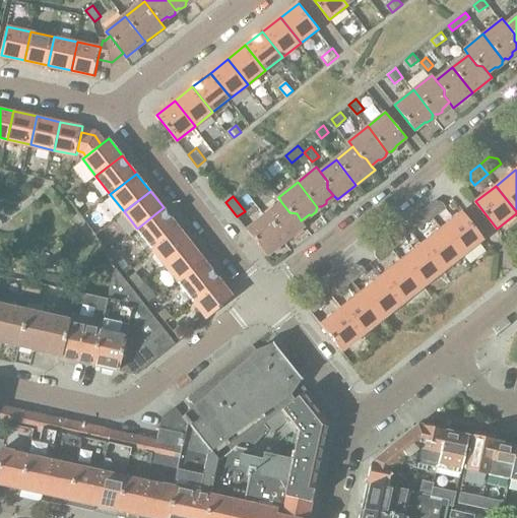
[(72,202),(78,209),(85,204),(79,197),(72,202)]
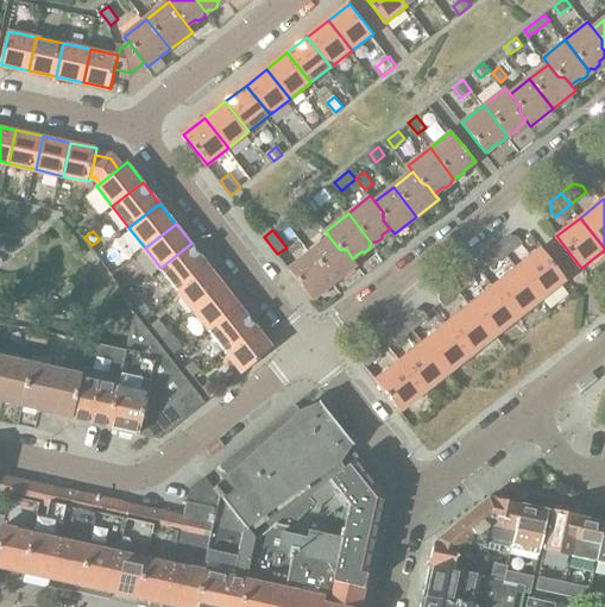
[(498,243),(506,255),(523,242),(518,236),(510,233),(498,243)]
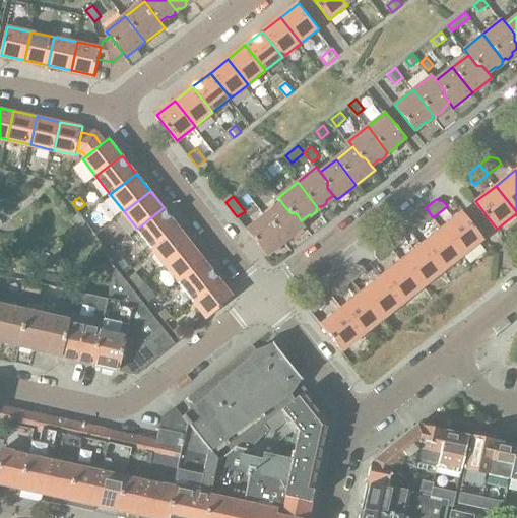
[(289,212),(281,202),(266,214),(285,240),(305,224),(301,220),(297,213),(289,212)]
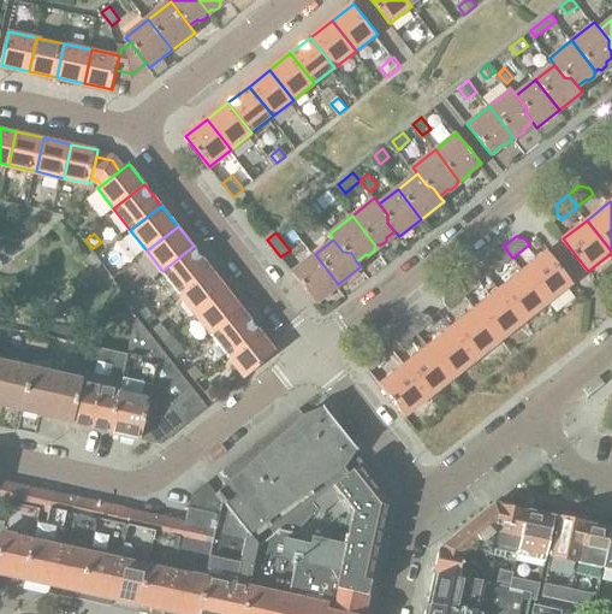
[(162,271),(179,291),(211,267),(194,246),(162,271)]
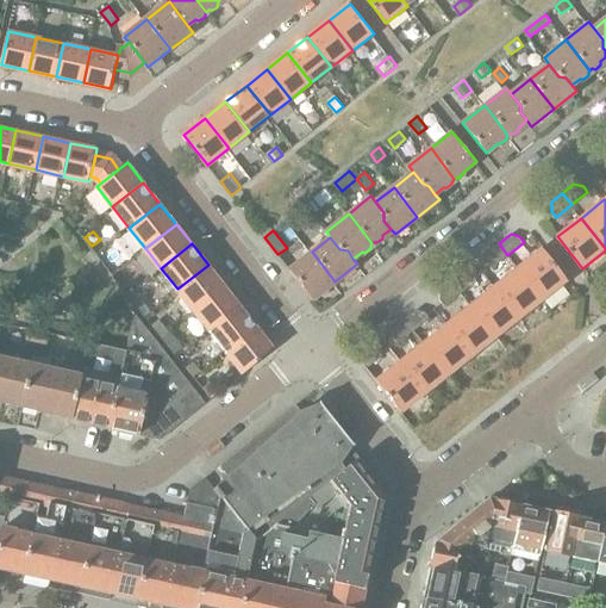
[(488,260),(491,264),(493,266),(507,255),(499,243),(487,253),(488,260)]
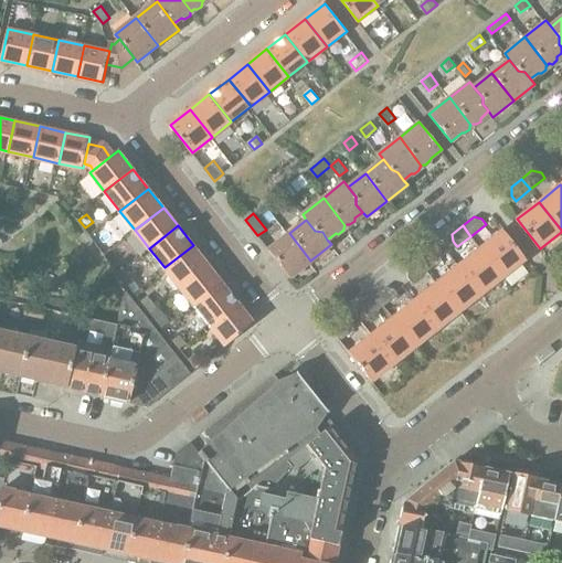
[(504,231),(481,248),(504,277),(527,258),(504,231)]
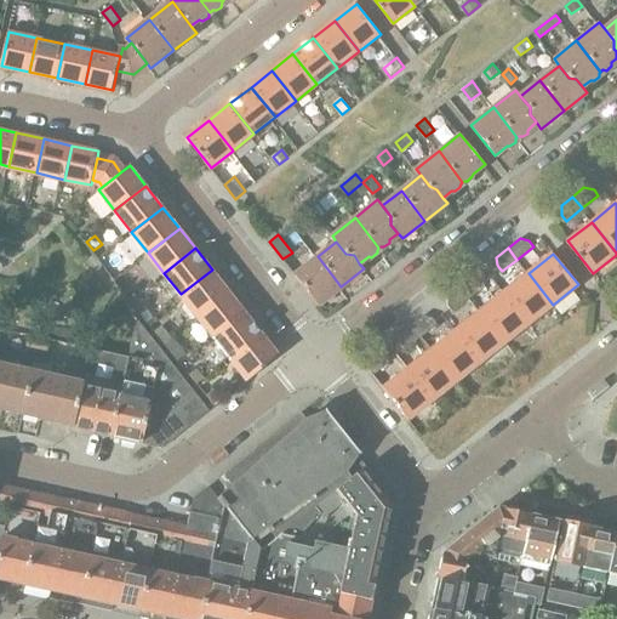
[(341,287),(318,256),(307,266),(300,257),(289,266),(295,274),(319,305),(341,287)]
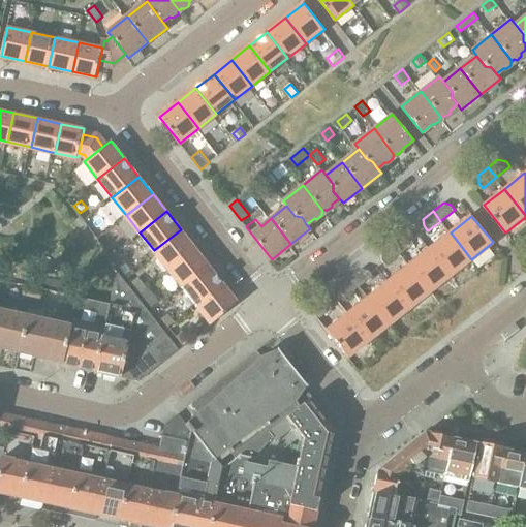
[(154,250),(168,269),(195,248),(181,229),(154,250)]
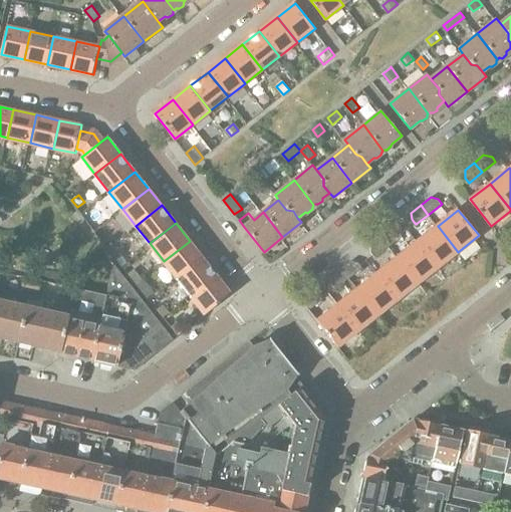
[(458,252),(438,226),(418,242),(439,267),(458,252)]
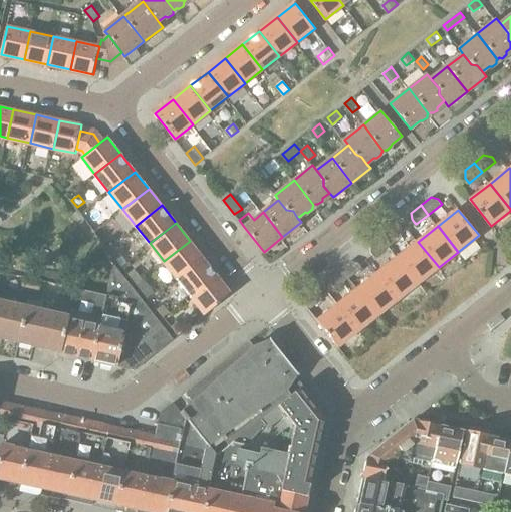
[(381,236),(389,246),(403,235),(399,230),(392,228),(381,236)]
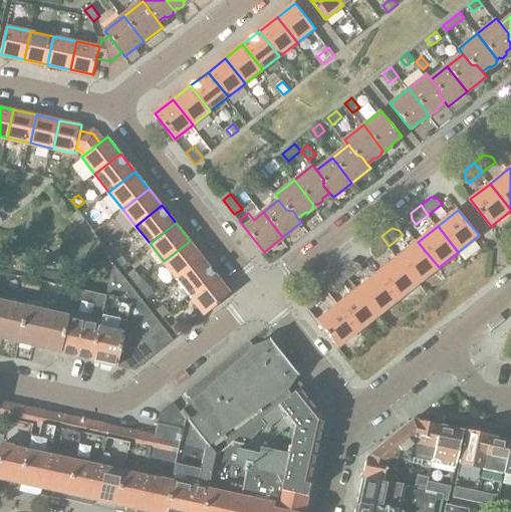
[(372,251),(374,253),(376,255),(389,246),(381,236),(371,244),(372,251)]
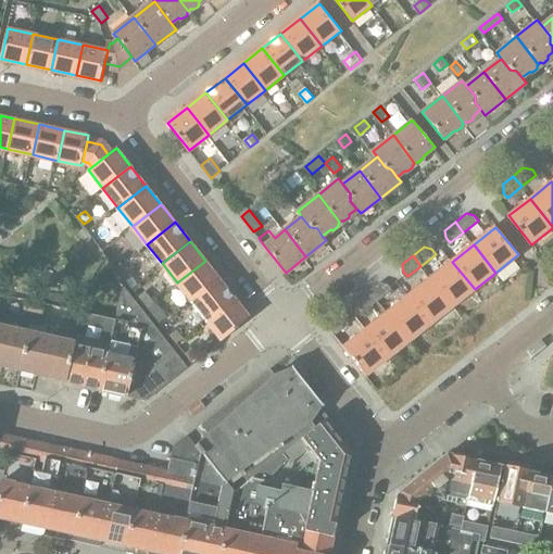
[(177,282),(191,301),(221,279),(205,261),(177,282)]
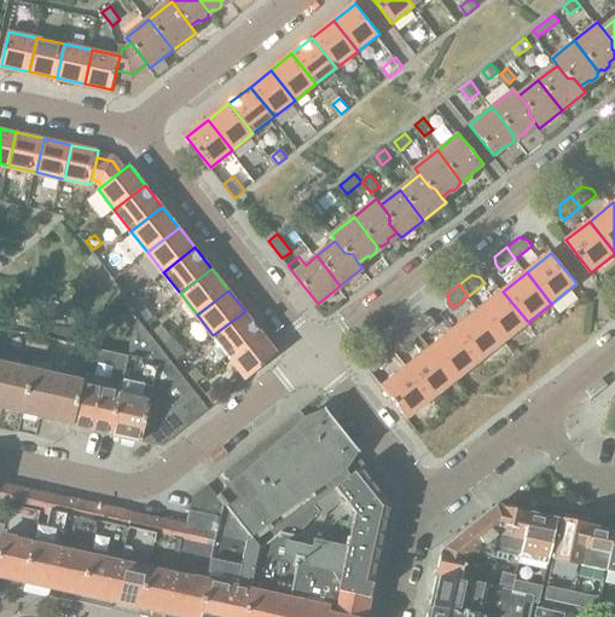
[(503,292),(479,310),(504,341),(528,322),(503,292)]
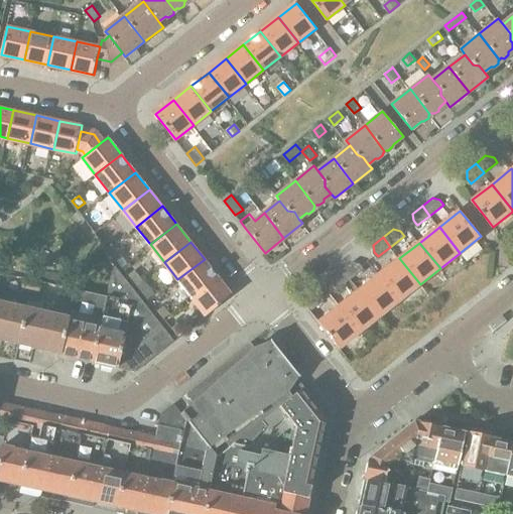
[(399,258),(380,274),(400,300),(420,284),(399,258)]
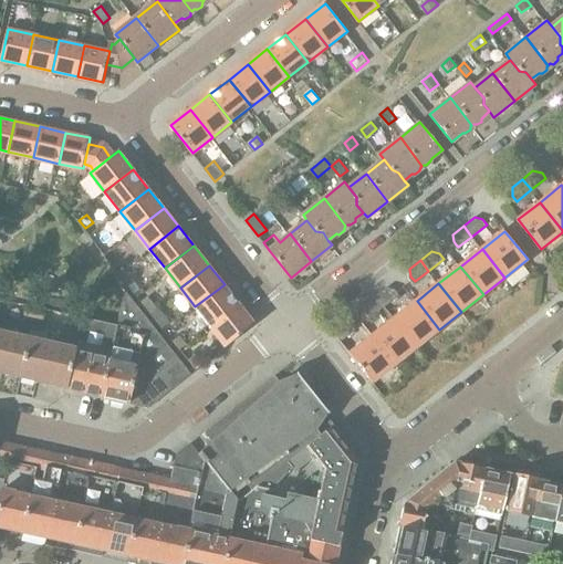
[(195,306),(211,326),(239,304),(225,284),(195,306)]
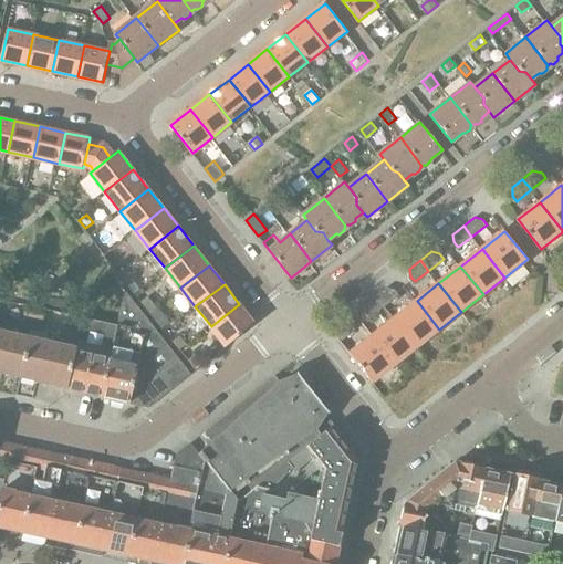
[(376,294),(385,305),(399,294),(395,289),(387,286),(376,294)]
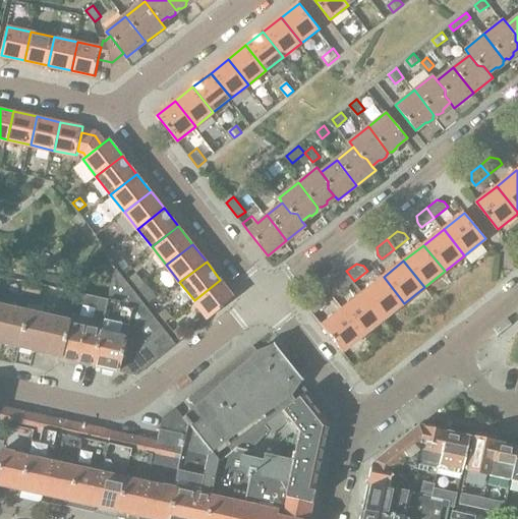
[(103,321),(128,326),(156,360),(176,344),(116,268),(115,269),(108,298),(103,321)]
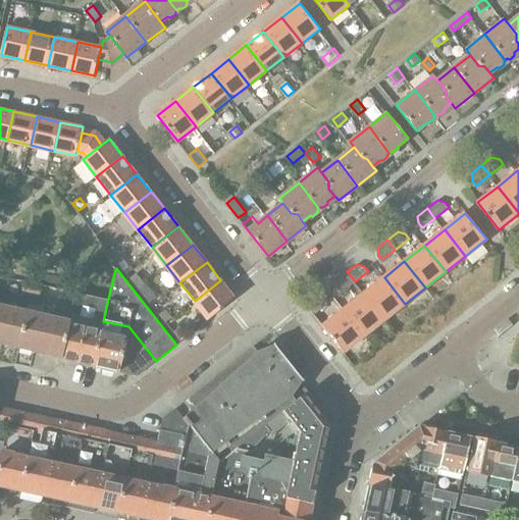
[(141,289),(148,283),(138,271),(132,276),(141,289)]
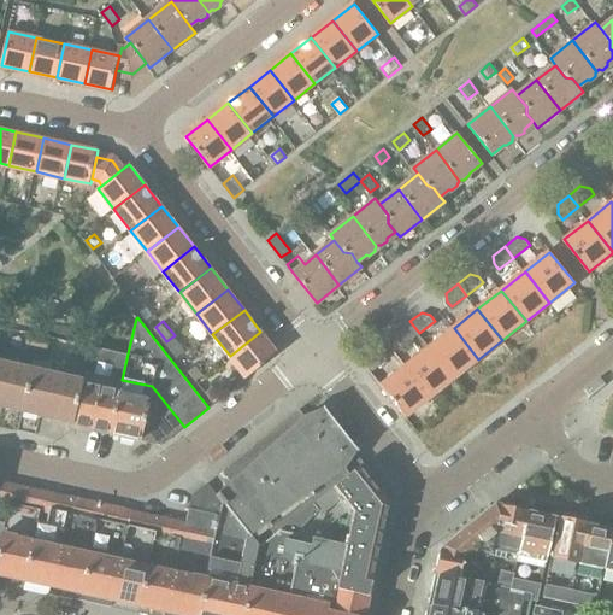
[(399,339),(401,343),(405,345),(419,333),(410,321),(398,331),(399,339)]
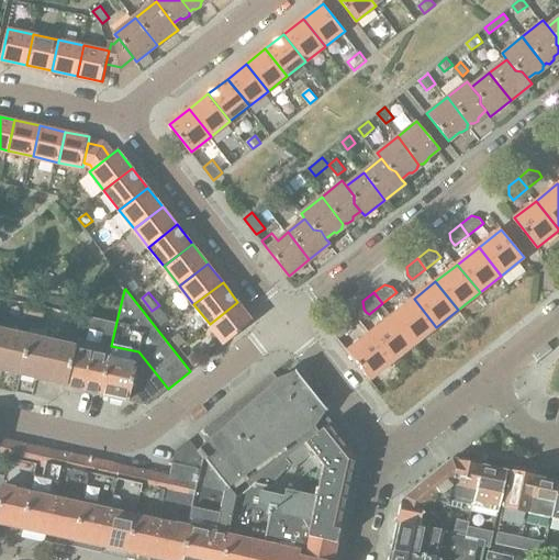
[(392,316),(414,345),(436,327),(414,299),(392,316)]
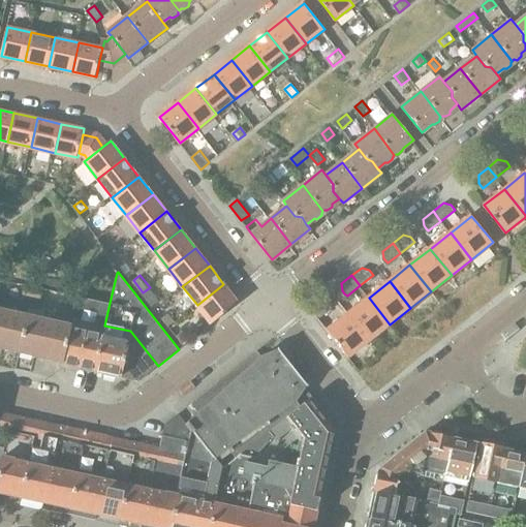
[(31,301),(34,286),(25,284),(22,299),(31,301)]
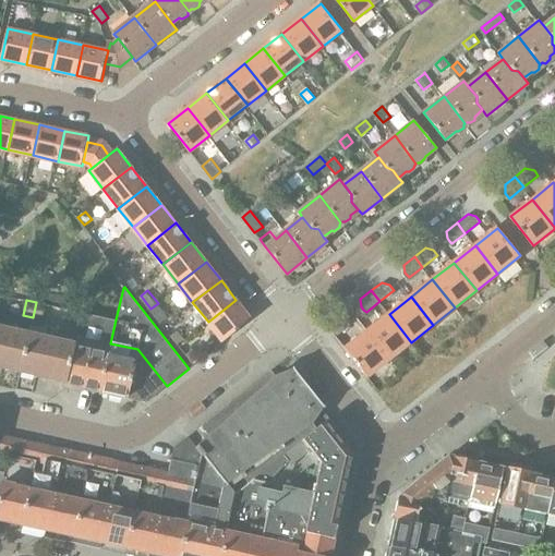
[(236,300),(208,322),(224,341),(252,319),(236,300)]
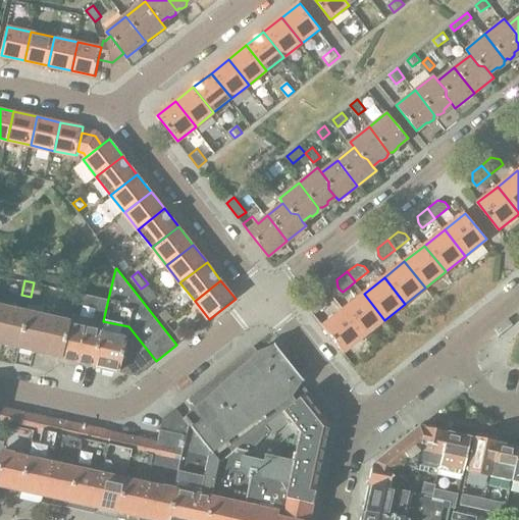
[(43,284),(34,282),(31,297),(39,299),(43,284)]
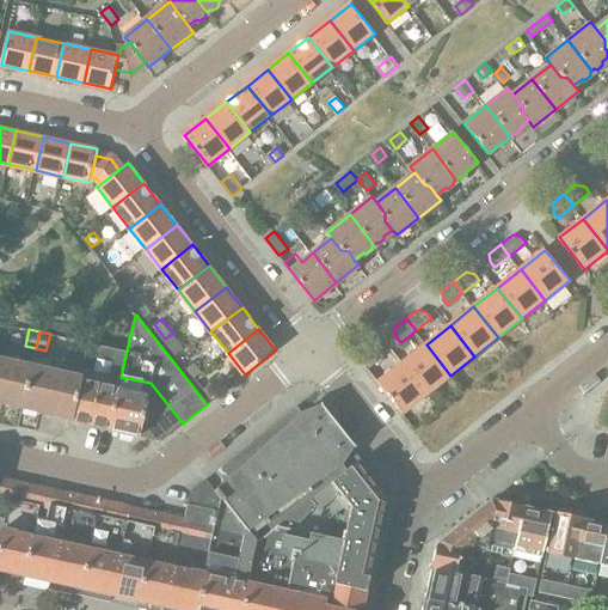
[(185,347),(173,333),(165,339),(177,353),(185,347)]
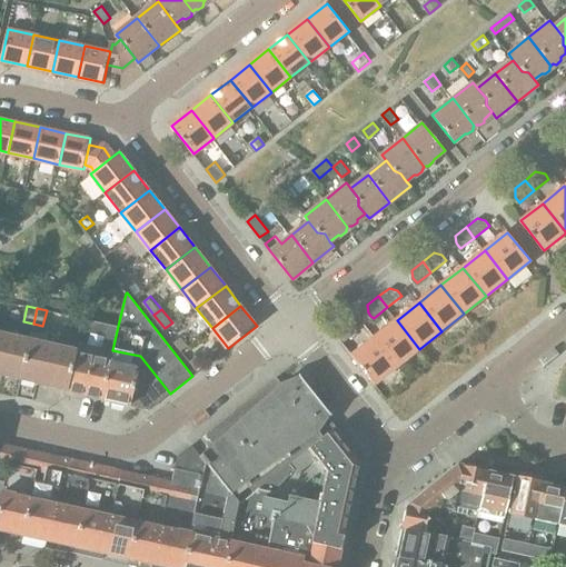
[(112,350),(118,326),(82,318),(75,351),(67,388),(66,391),(101,399),(112,350)]
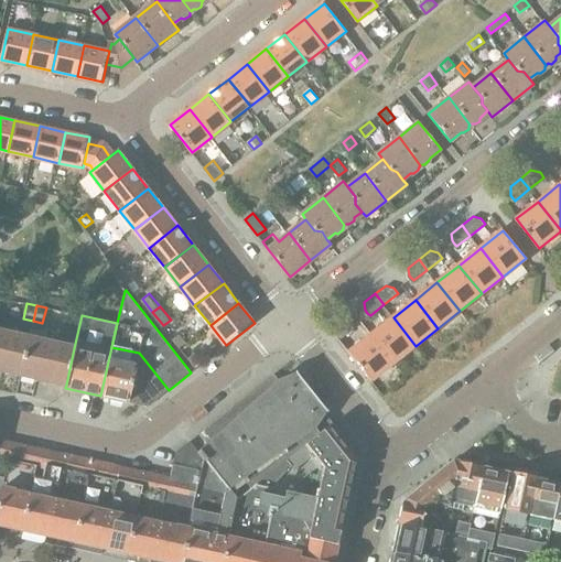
[(394,317),(371,334),(395,363),(416,346),(394,317)]
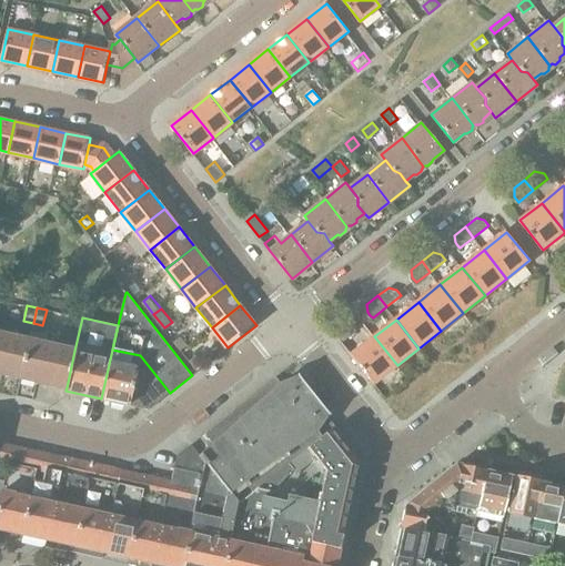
[(344,322),(334,331),(342,342),(357,330),(353,324),(344,322)]
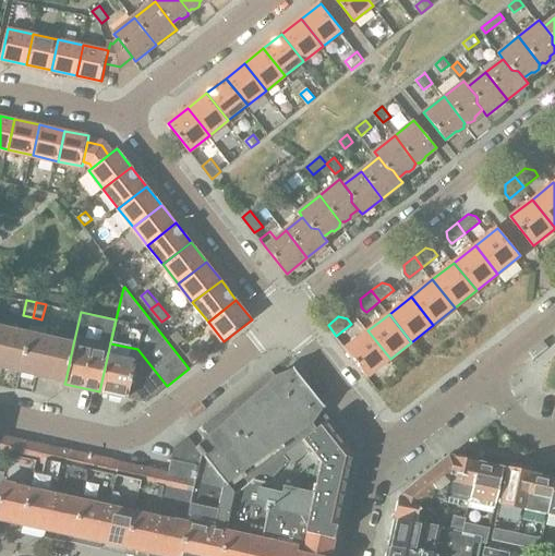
[(0,365),(21,371),(29,335),(0,327),(0,365)]
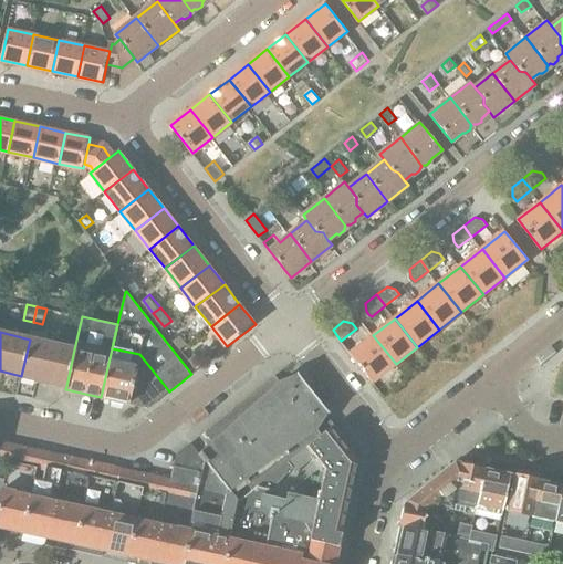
[(181,350),(188,344),(180,334),(174,338),(181,350)]
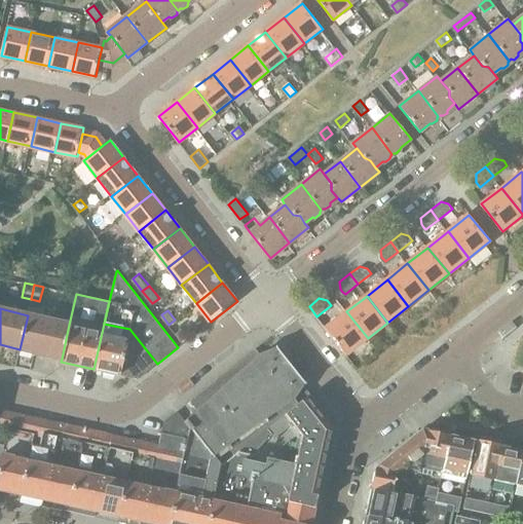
[(368,338),(346,311),(326,329),(347,354),(368,338)]
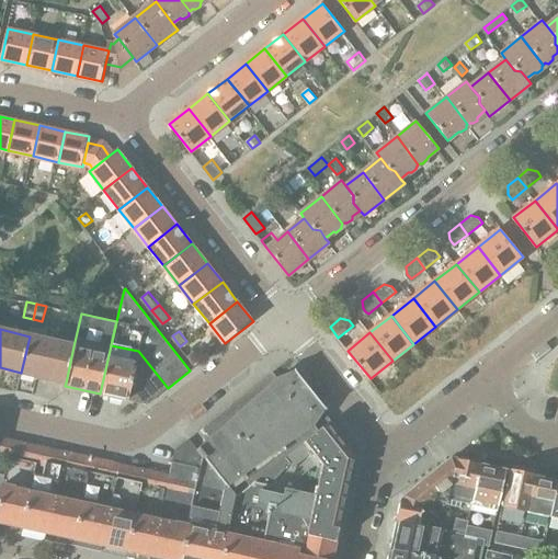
[(21,373),(66,383),(73,346),(30,337),(21,373)]
